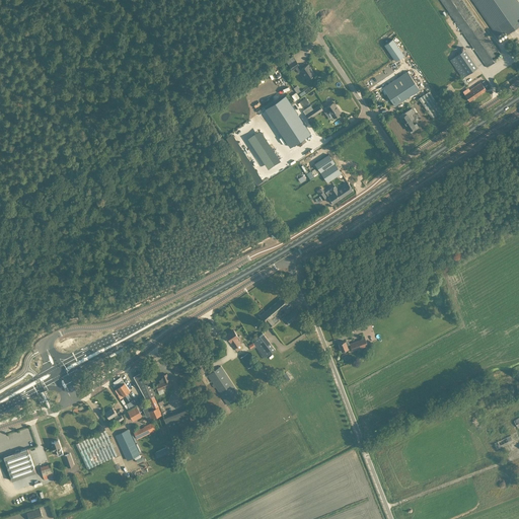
[(441,0),(487,66),(496,61),(493,57),(499,53),(462,0),(441,0)]
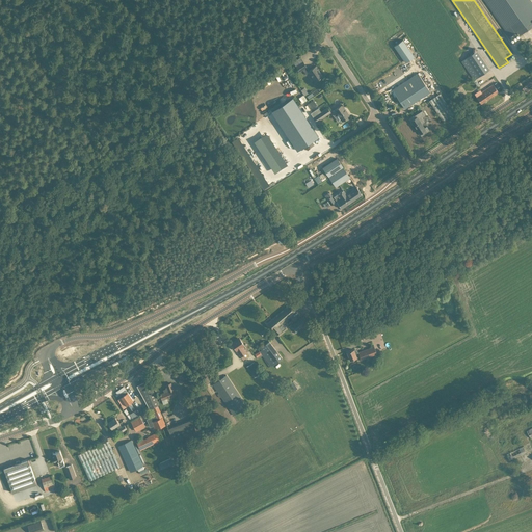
[(531,1),(531,0),(484,0),(509,36),(516,31),(520,35),(531,26),(531,1)]
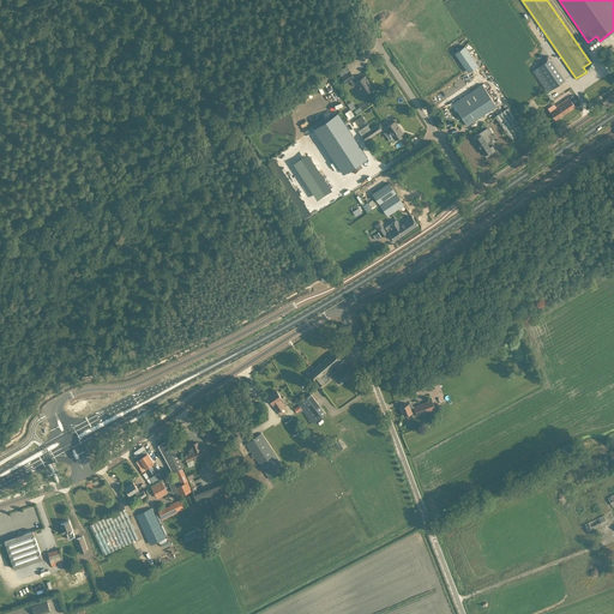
[(468,72),(479,65),(464,46),(455,52),(468,72)]
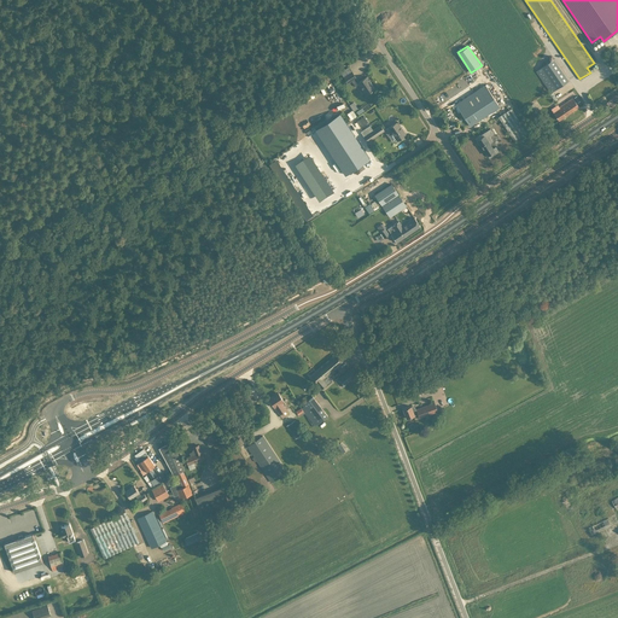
[(536,71),(551,93),(570,81),(554,58),(536,71)]
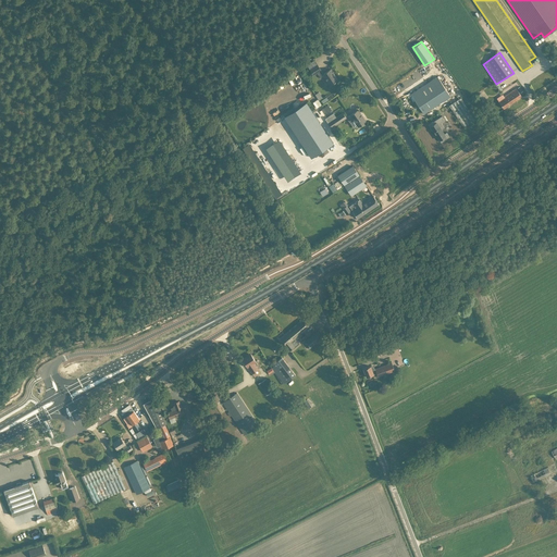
[(324,76),(330,85),(333,83),(338,79),(331,69),(323,74),(318,65),(310,70),(314,74),(317,73),(321,78),(324,76)]
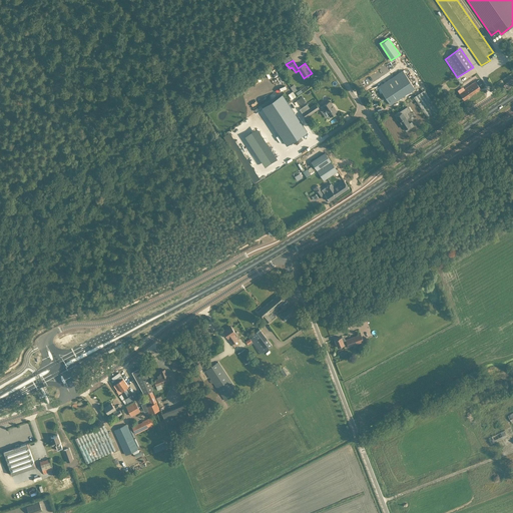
[(379,86),(391,104),(415,89),(403,70),(379,86)]
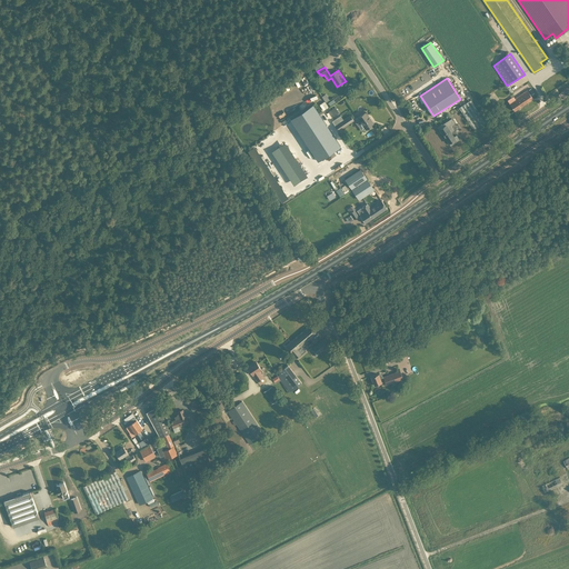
[(510,103),(515,111),(533,98),(527,90),(515,98),(516,99),(510,103)]
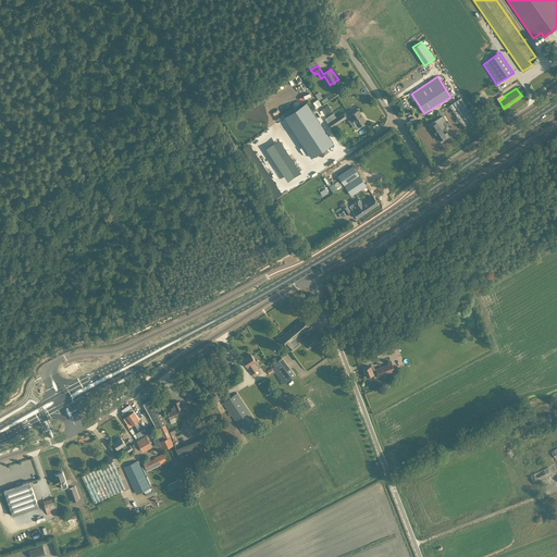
[(481,93),(475,96),(481,104),(486,100),(481,93)]
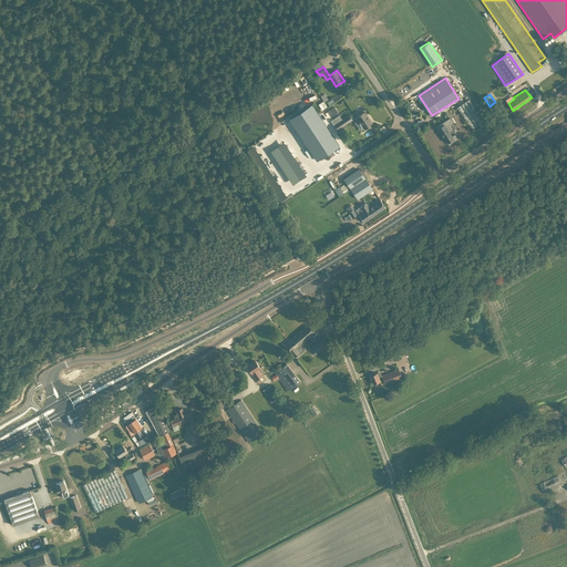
[(459,105),(472,129),(484,122),(471,99),(459,105)]
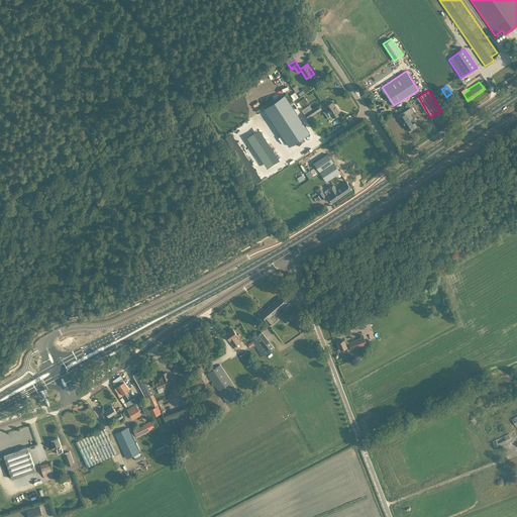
[(284,95),(264,108),(289,145),(309,132),(284,95)]
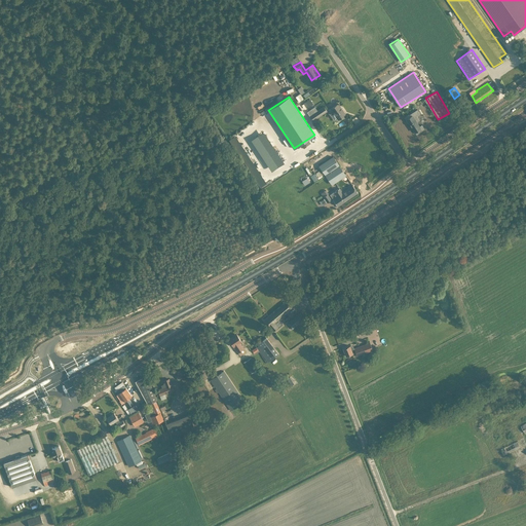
[(309,99),(303,103),(307,108),(313,104),(309,99)]
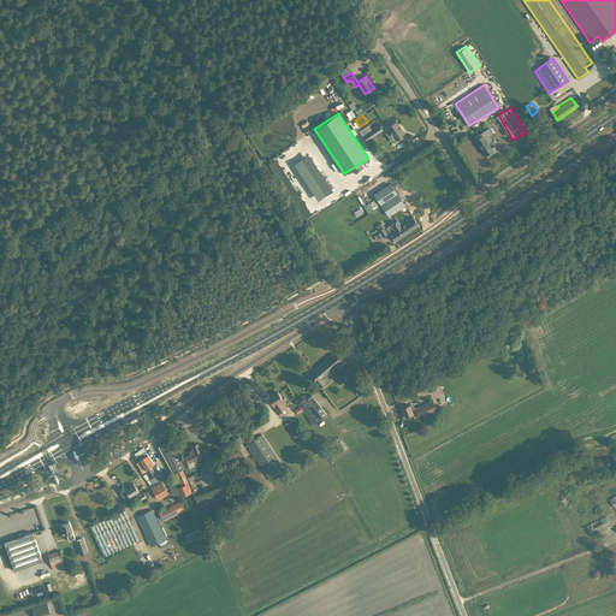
[(390,131),(396,140),(404,134),(396,122),(386,128),(389,132),(390,131)]
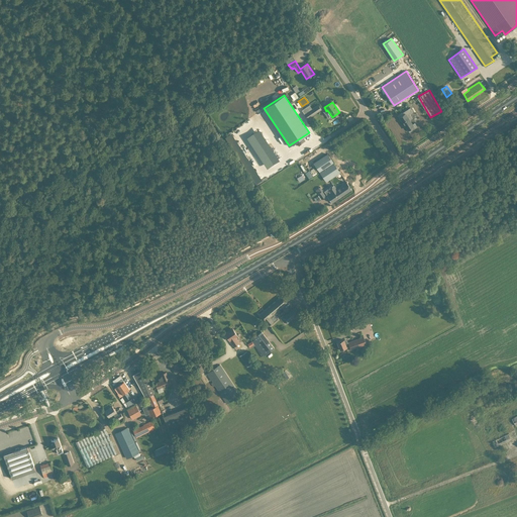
[(308,118),(321,109),(318,105),(305,114),(308,118)]
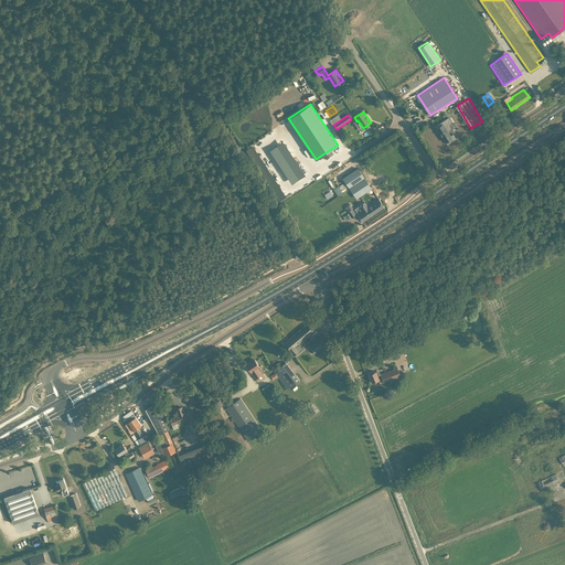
[(451,123),(448,117),(439,124),(439,123),(435,126),(439,132),(439,131),(447,145),(456,139),(454,134),(450,136),(448,131),(450,129),(448,125),(451,123)]
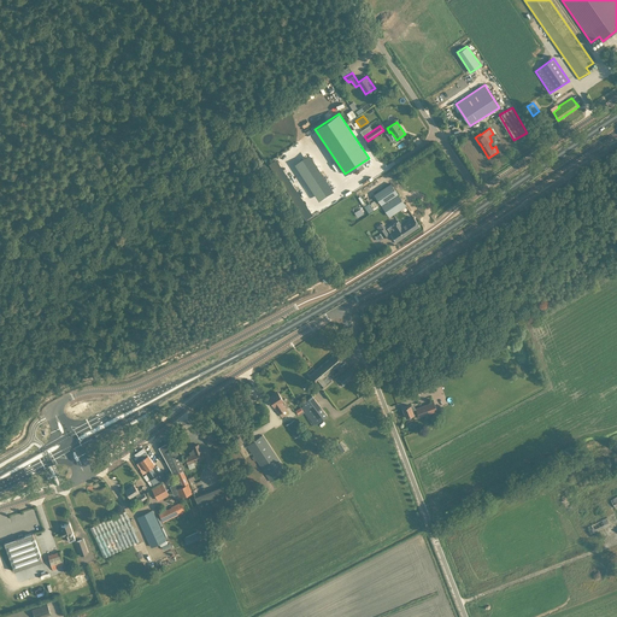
[(307,205),(278,157),(271,162),(298,206),(300,205),(303,209),(307,205)]
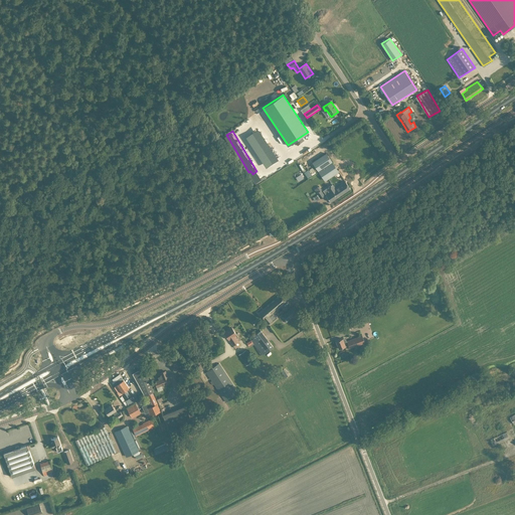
[(264,133),(268,140),(273,138),(269,131),(264,133)]
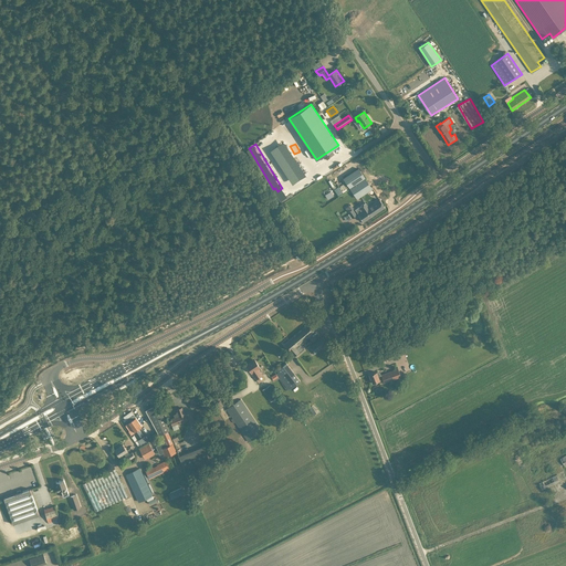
[(344,178),(357,198),(371,188),(358,168),(344,178)]
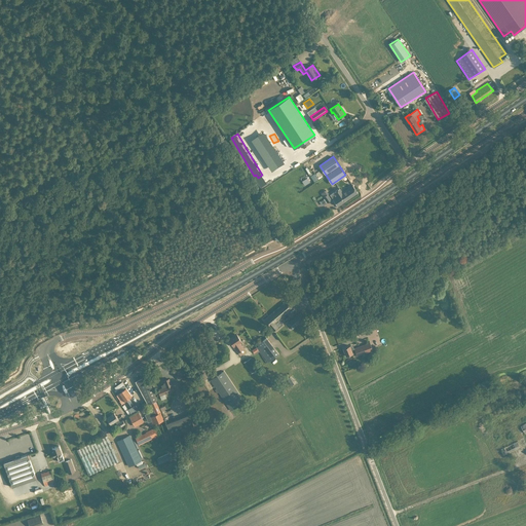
[(321,170),(313,175),(316,180),(324,175),(321,170)]
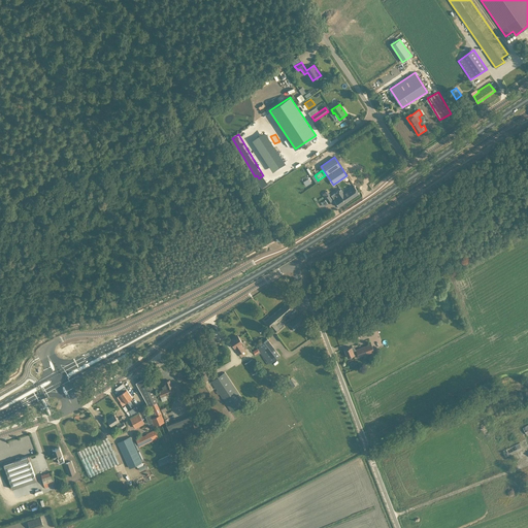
[(334,200),(339,206),(359,193),(356,189),(355,187),(343,194),(340,189),(336,192),(336,193),(332,196),(334,200)]
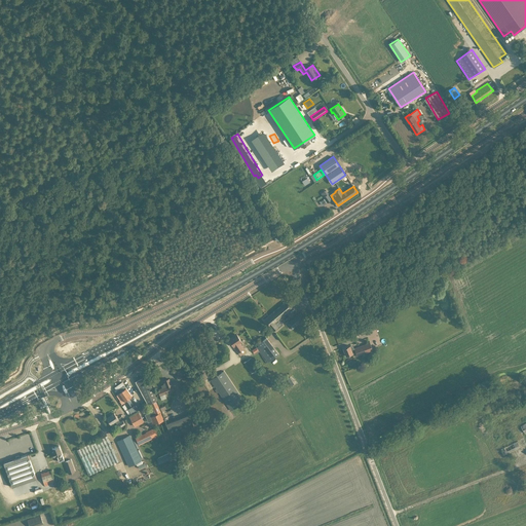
[(322,193),(328,202),(332,200),(328,194),(329,193),(326,190),(322,193)]
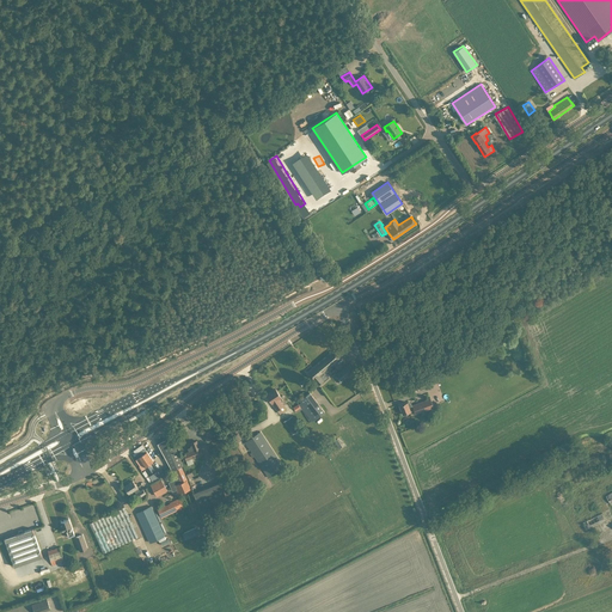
[(335,375),(340,383),(355,369),(349,363),(335,375)]
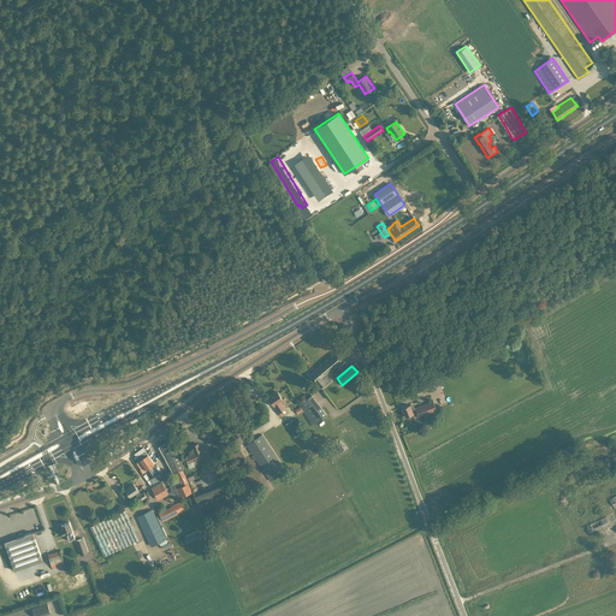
[(413,390),(416,396),(433,386),(430,381),(413,390)]
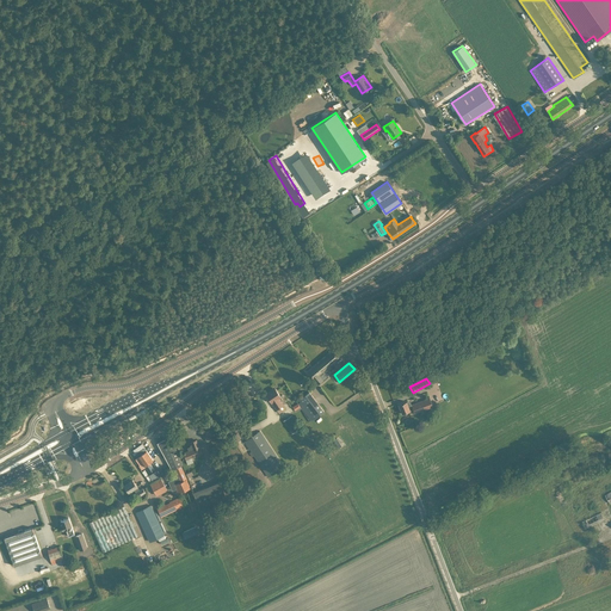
[(272,402),(279,413),(287,408),(278,397),(281,396),(275,388),(266,394),(272,402)]
